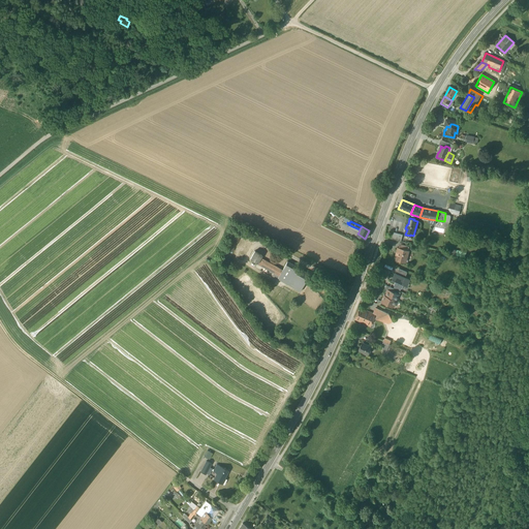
[(227,249),(232,252),(241,236),(236,234),(227,249)]
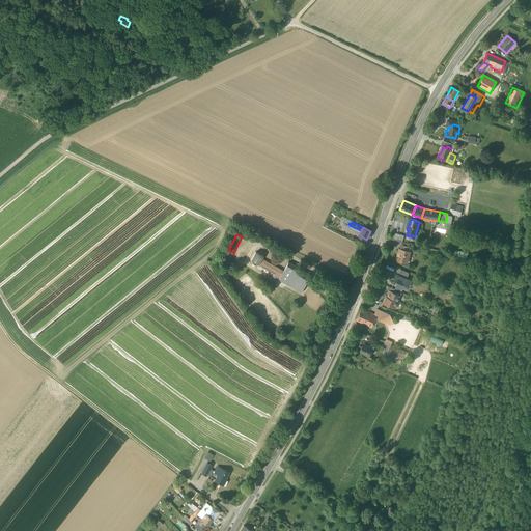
[(398,260),(407,262),(410,252),(406,251),(400,249),(399,249),(398,253),(400,254),(399,256),(398,260)]
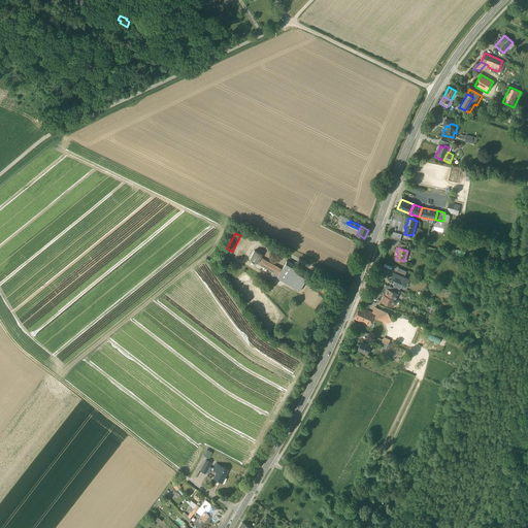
[(249,259),(257,263),(260,258),(261,255),(254,251),(249,259)]
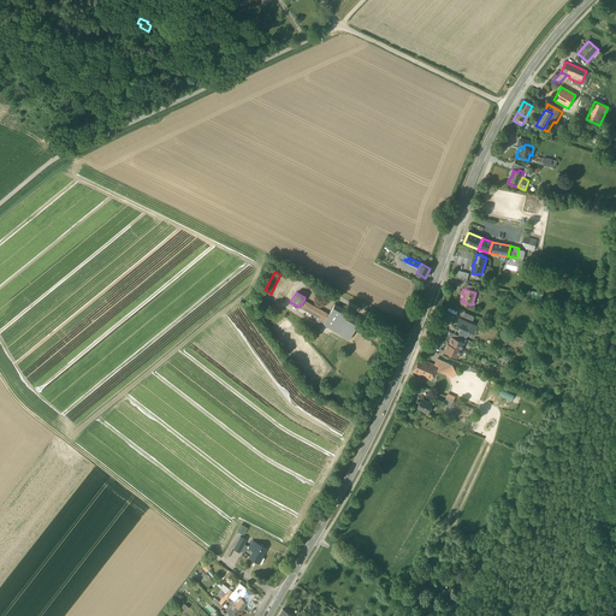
[(360,319),(344,311),(333,304),(327,315),(303,301),(300,307),(319,318),(325,321),(323,325),(332,330),(349,339),(354,330),(360,319)]
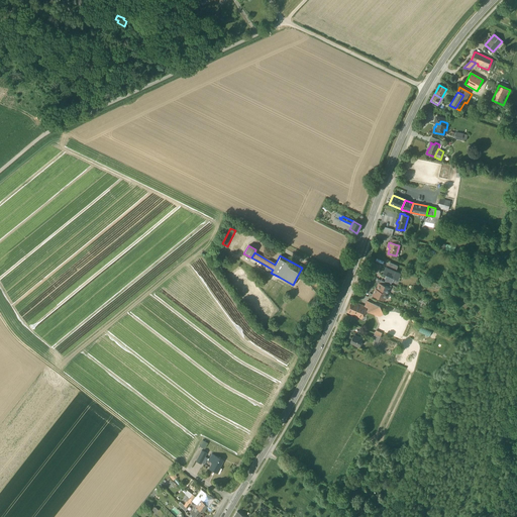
[(388,268),(396,271),(398,266),(390,262),(388,268)]
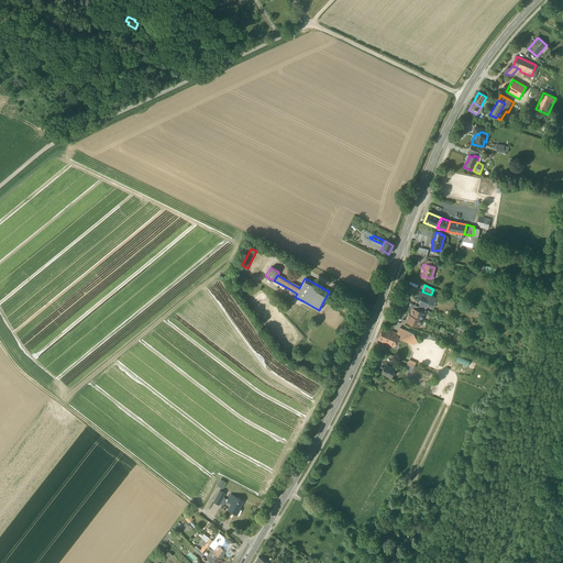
[(427,306),(429,301),(433,304),(435,297),(431,295),(422,291),(420,290),(418,297),(422,298),(420,304),(427,306)]
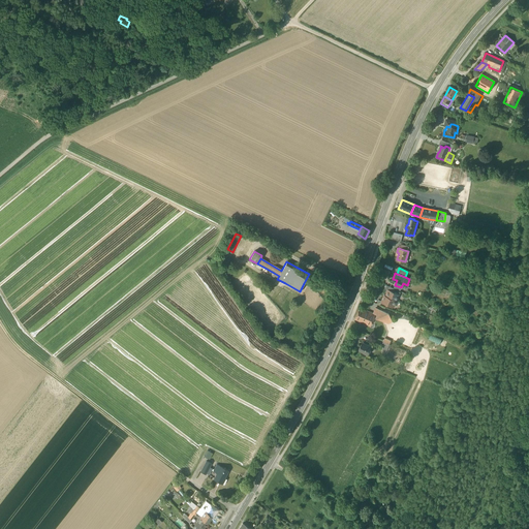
[(387,289),(385,296),(397,301),(399,293),(394,291),(391,290),(389,289),(387,289)]
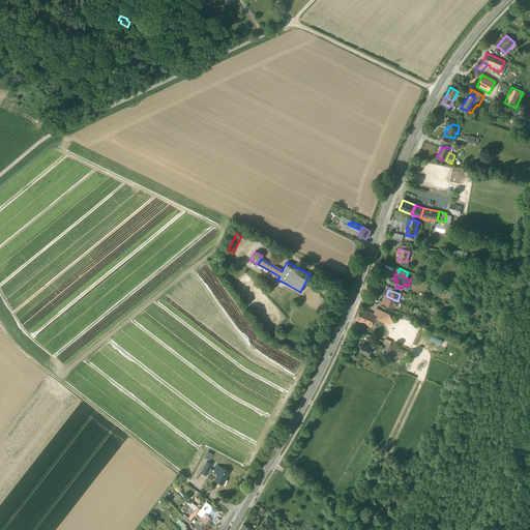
[(394,307),(398,301),(386,296),(385,296),(383,301),(382,302),(387,304),(394,307)]
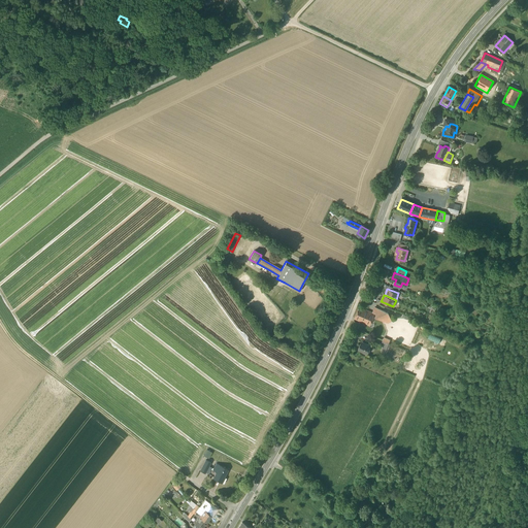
[(355,319),(369,325),(374,314),(360,307),(355,319)]
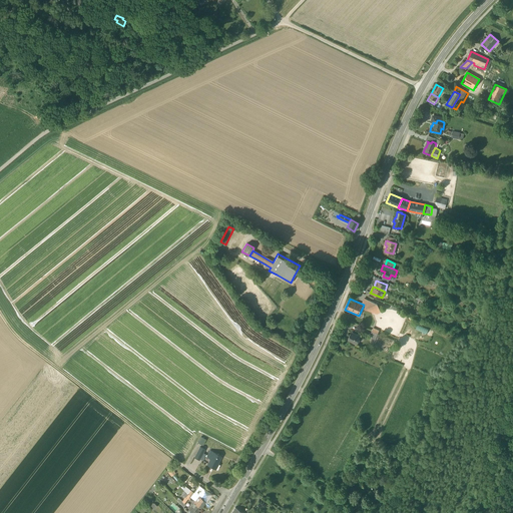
[(369,305),(372,311),(379,308),(378,307),(377,304),(369,301),(367,306),(368,306),(369,305)]
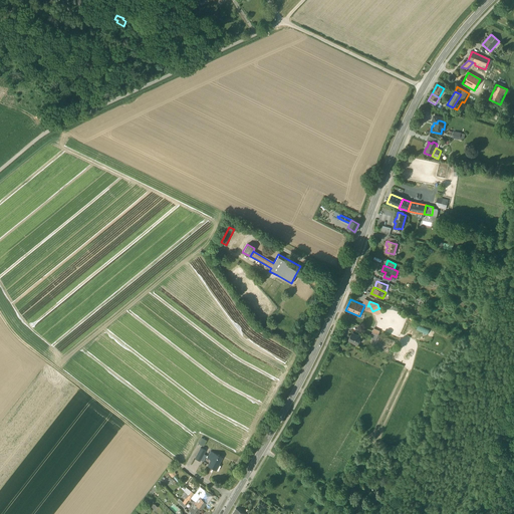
[(427,333),(428,329),(418,325),(416,329),(427,333)]
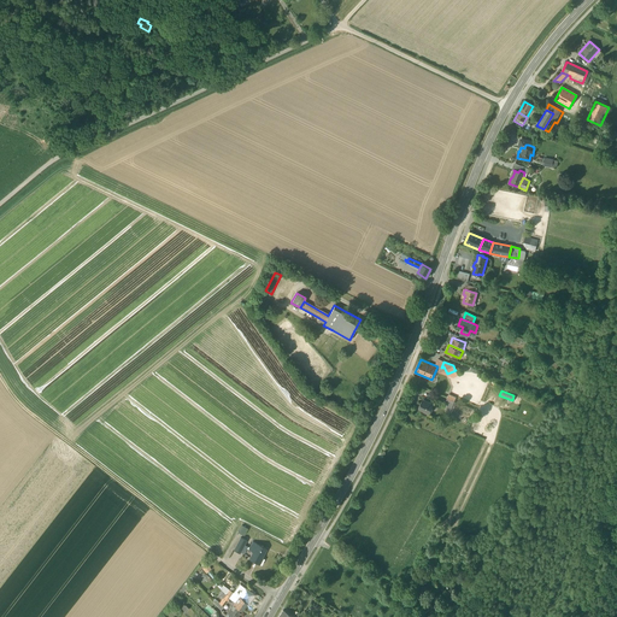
[(418,409),(429,413),(433,404),(425,401),(424,403),(421,401),(418,409)]
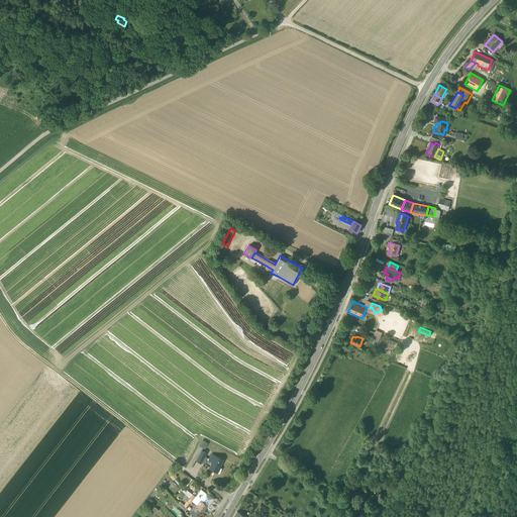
[(206,452),(202,450),(196,460),(201,463),(201,462),(205,456),(206,452)]
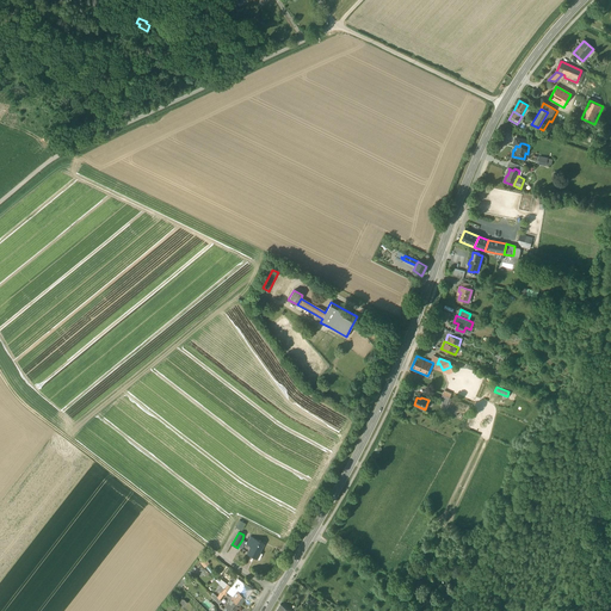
[(257,559),(259,560),(263,554),(260,553),(259,551),(264,543),(251,536),(247,542),(247,543),(251,544),(251,547),(247,554),(257,559)]
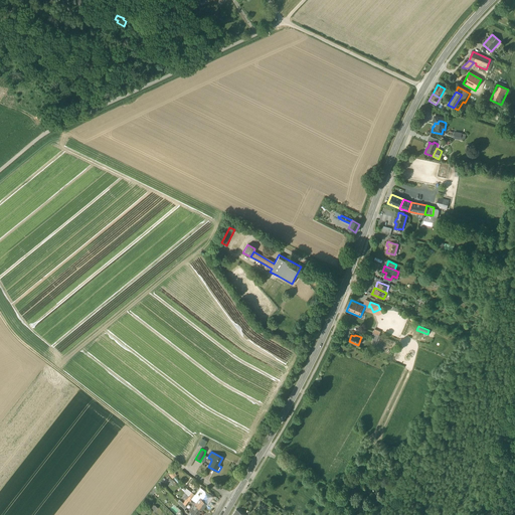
[(196,485),(191,493),(194,495),(200,488),(196,485)]
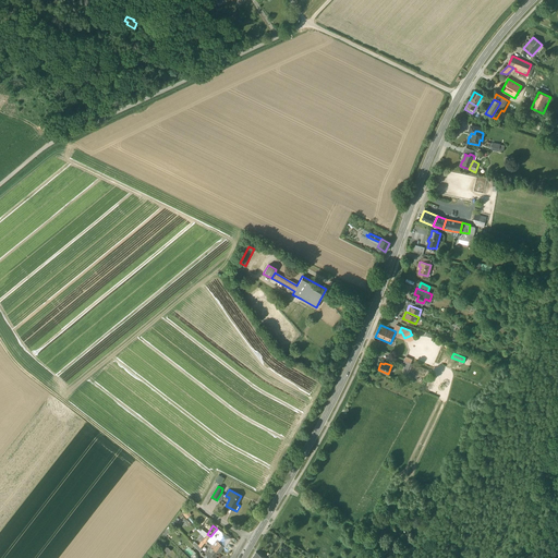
[(217,529),(210,536),(207,541),(211,544),(213,545),(216,541),(222,533),(217,529)]
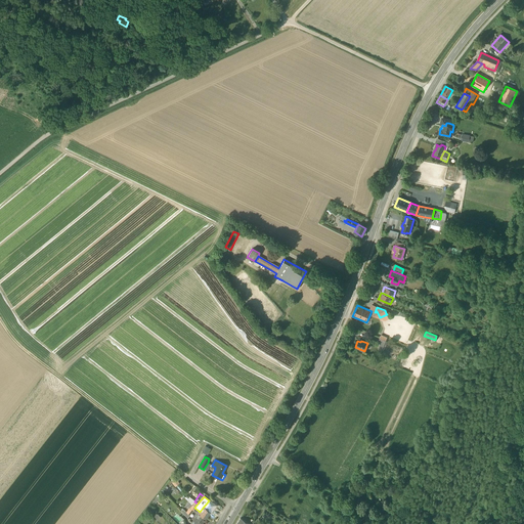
[(215,506),(209,500),(203,508),(210,513),(215,506)]
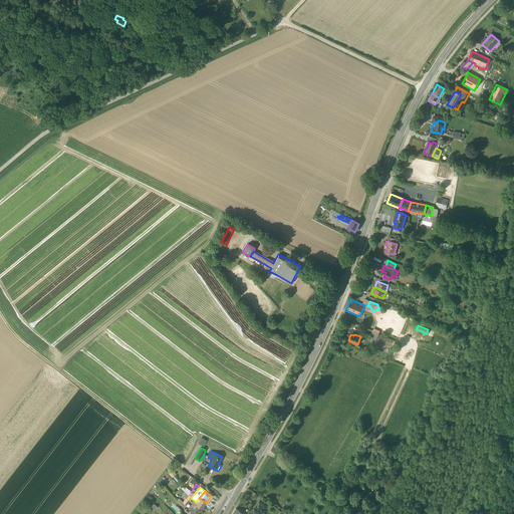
[(195,501),(193,503),(201,509),(206,503),(199,498),(196,502),(195,501)]
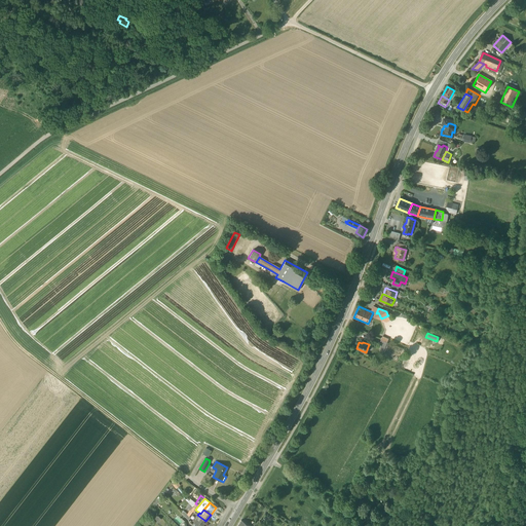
[(199,525),(200,525),(205,521),(197,515),(196,517),(197,518),(194,522),(199,525)]
